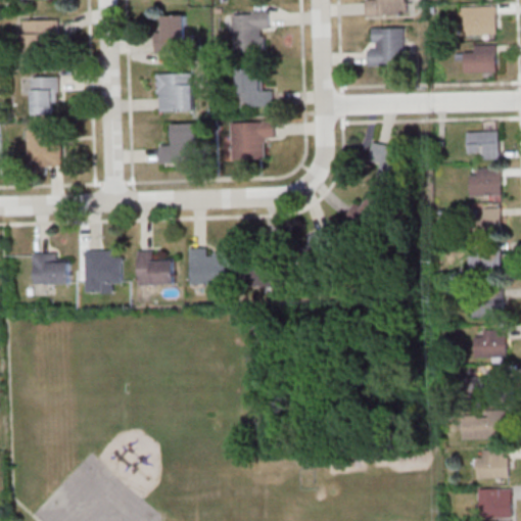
[(364,0),(365,17),(406,17),(405,0),(364,0)]
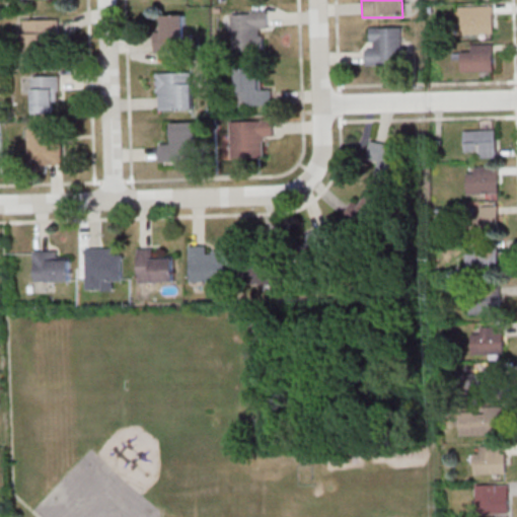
[(458,7),(458,34),(491,34),(491,7),(458,7)]
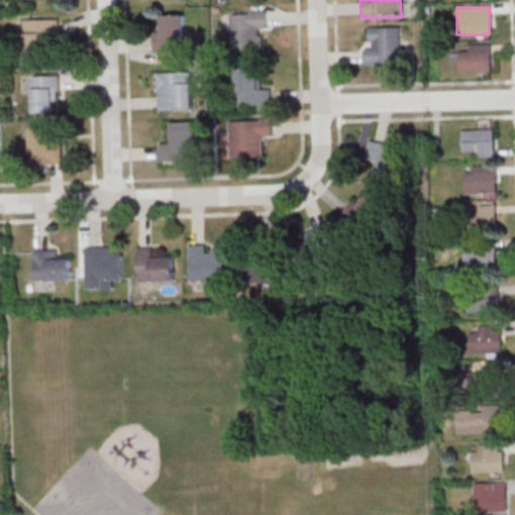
[(264,11),(229,11),(229,50),(264,50),(264,11)]
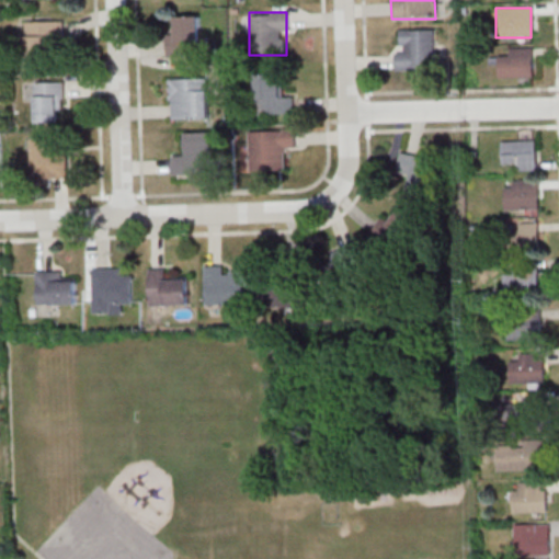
[(166,58),(198,58),(198,18),(175,18),(175,32),(166,32),(166,58)]
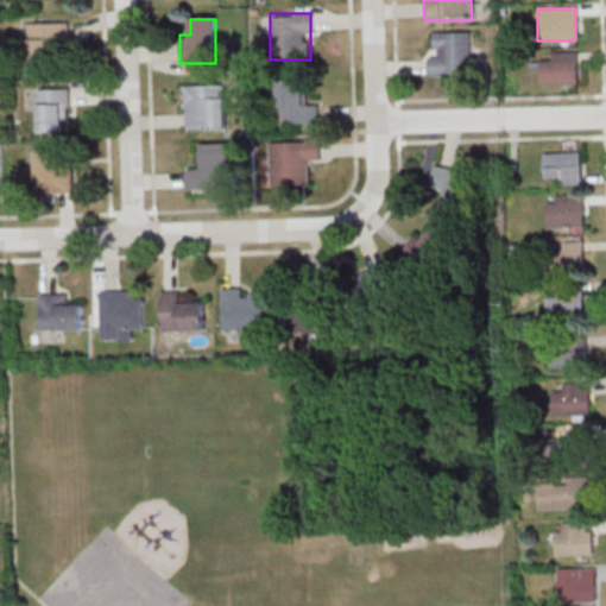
[(469,33),(428,33),(428,79),(469,79),(469,33)]
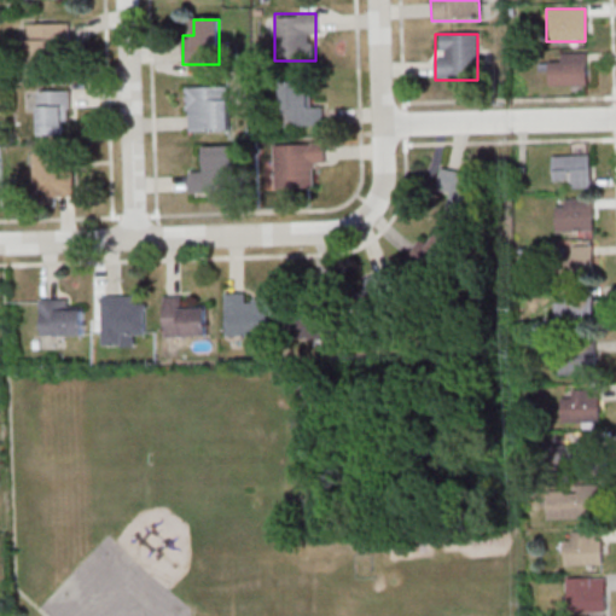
[(547,87),(585,87),(585,54),(559,54),(559,64),(547,64),(547,87)]
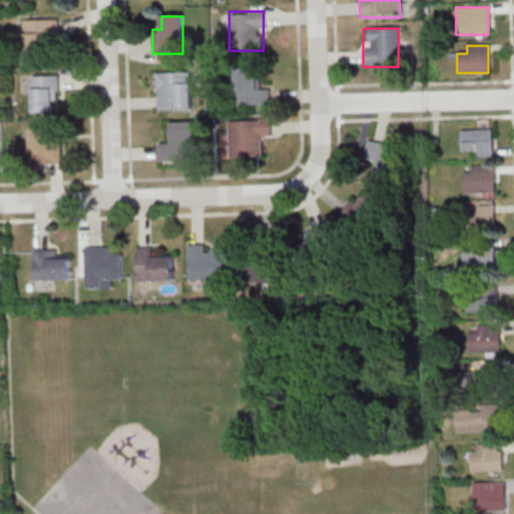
[(257,88),(257,69),(233,69),(233,107),(267,107),(267,88),(257,88)]
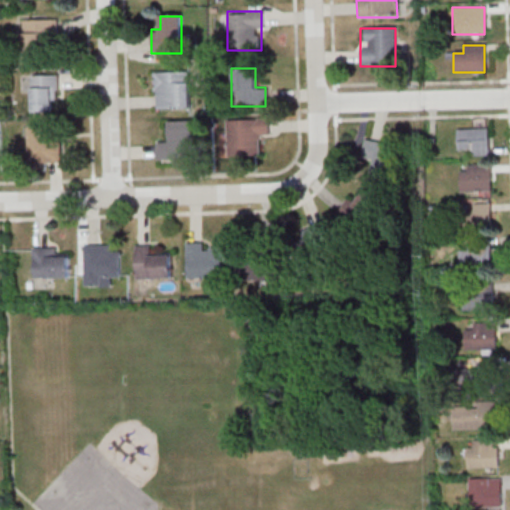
[(153,73),(154,110),(190,110),(190,72),(153,73)]
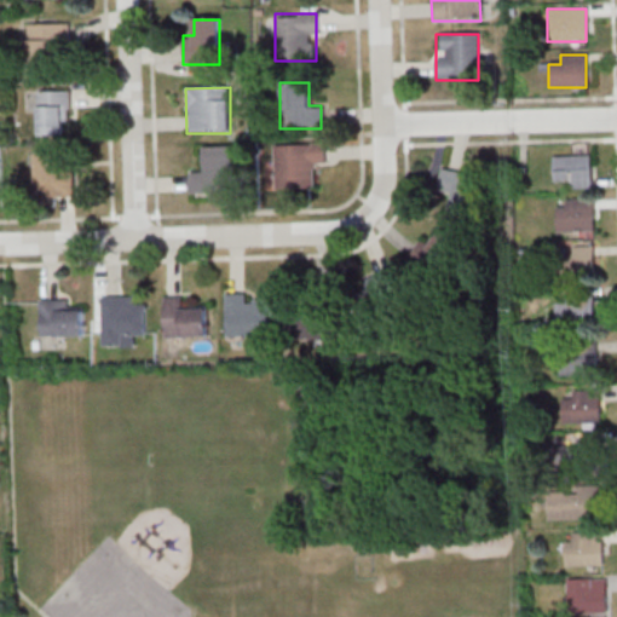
[(38,137),(70,137),(70,92),(38,92),(38,137)]
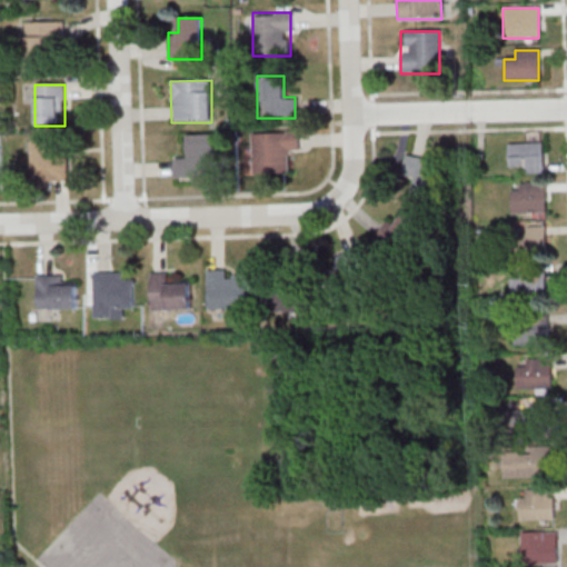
[(251,135),(297,132),(297,150),(286,151),(287,175),(252,176),(251,135)]
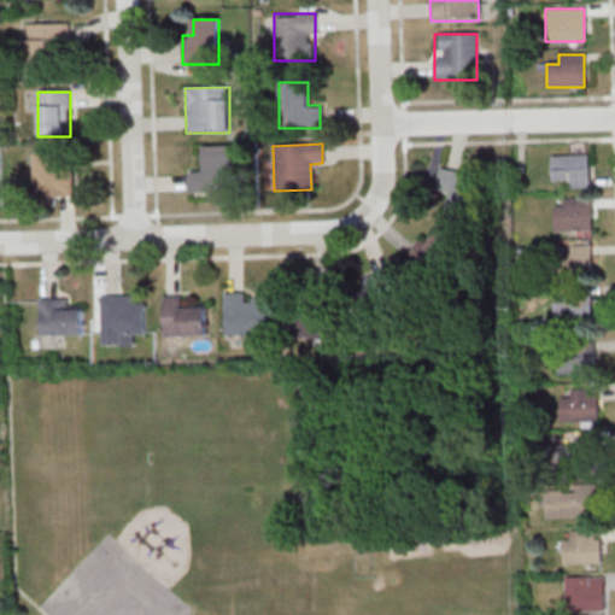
[(188,194),(235,194),(235,146),(200,146),(200,170),(188,170),(188,194)]
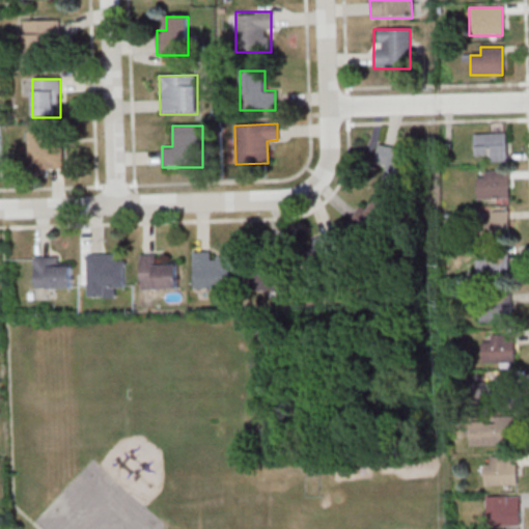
[(52,142),(52,133),(30,133),(30,170),(62,170),(62,142),(52,142)]
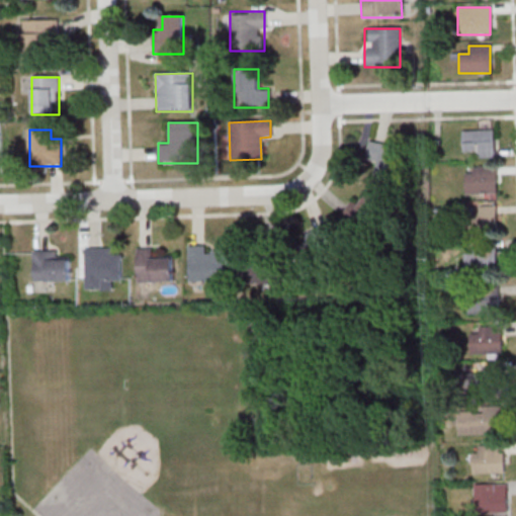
[(462,132),(462,158),(493,158),(493,132),(462,132)]
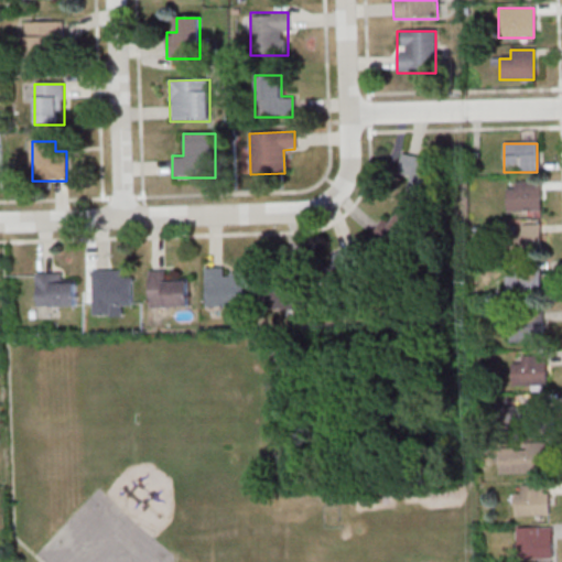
[(407,200),(428,203),(435,161),(401,154),(398,176),(410,179),(407,200)]
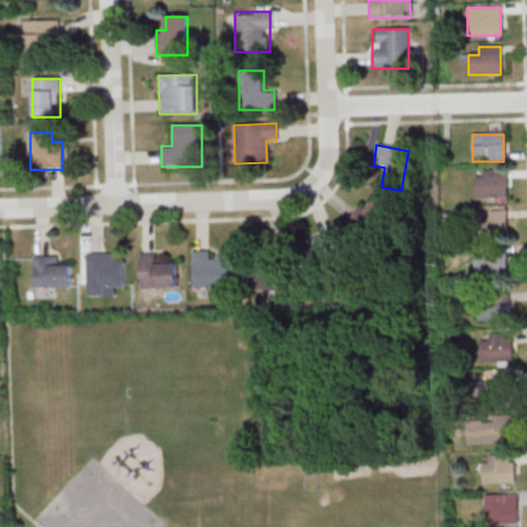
[(505,171),(474,171),(474,197),(505,197),(505,171)]
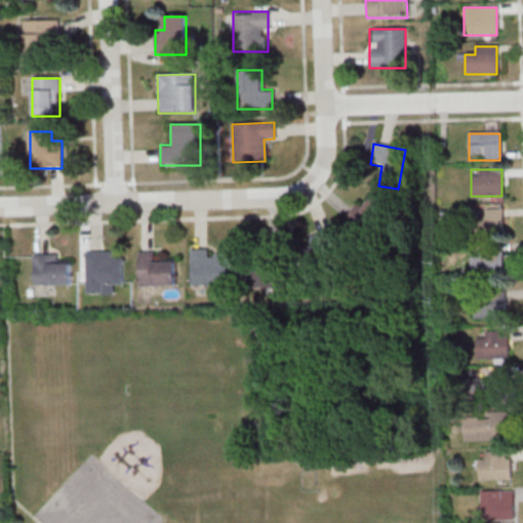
[(347,222),(363,237),(390,209),(373,193),(347,222)]
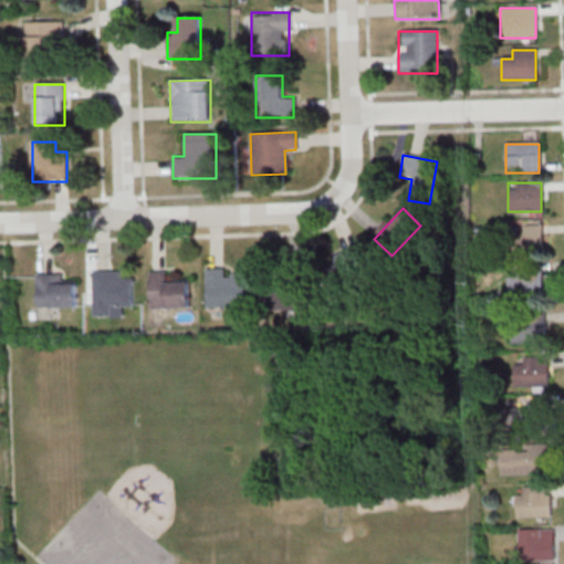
[(542,250),(543,228),(519,227),(519,249),(542,250)]
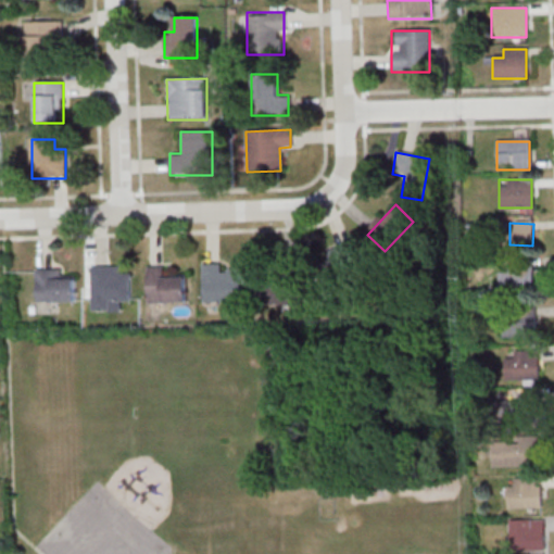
[(242,304),(242,266),(202,266),(202,304),(242,304)]
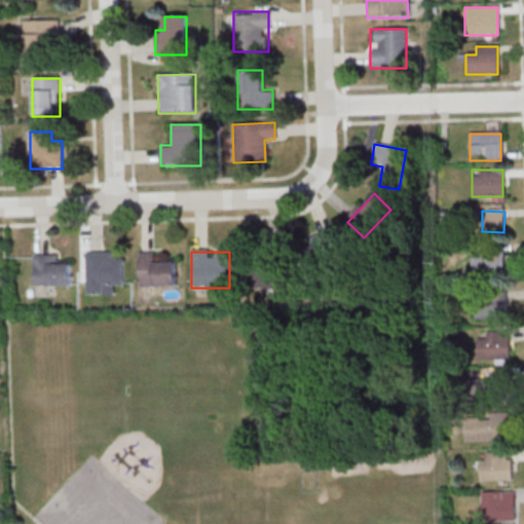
[(85,253),(86,295),(112,294),(112,286),(123,286),(122,260),(113,260),(113,253),(85,253)]
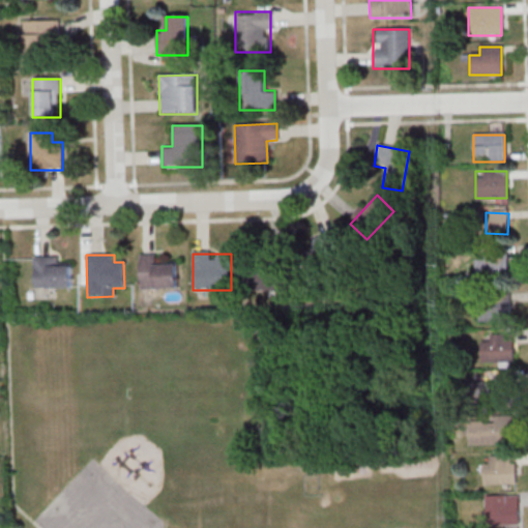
[(140,290),(178,290),(178,266),(157,266),(157,255),(140,255),(140,290)]
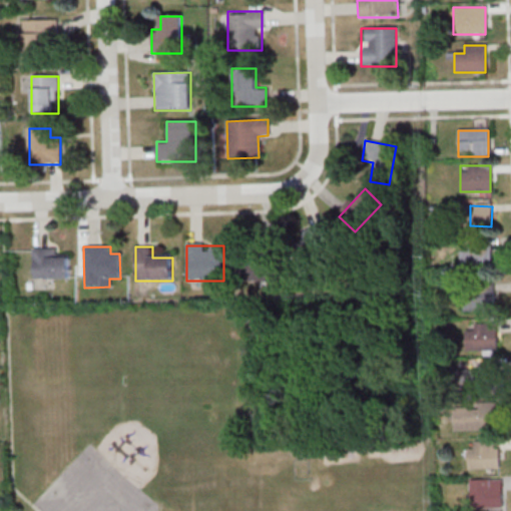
[(491,269),(491,246),(460,246),(460,269),(491,269)]
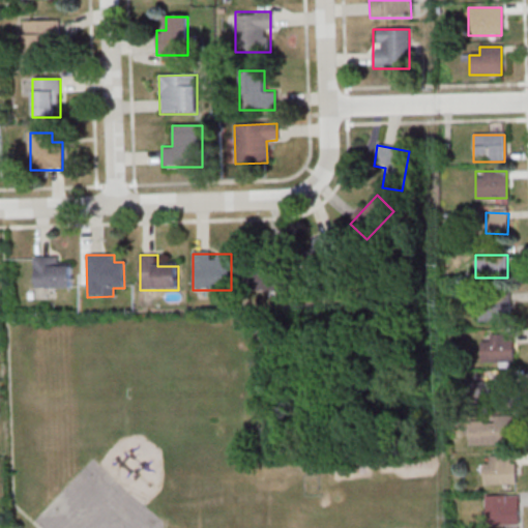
[(33,258),(34,289),(71,288),(71,264),(58,264),(57,258),(33,258)]
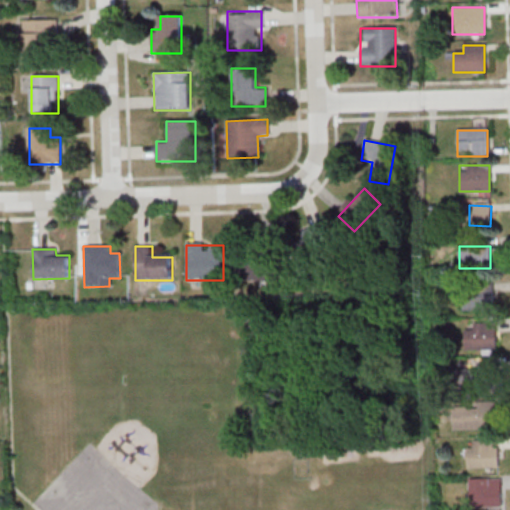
[(239,256),(239,282),(277,282),(277,256),(239,256)]
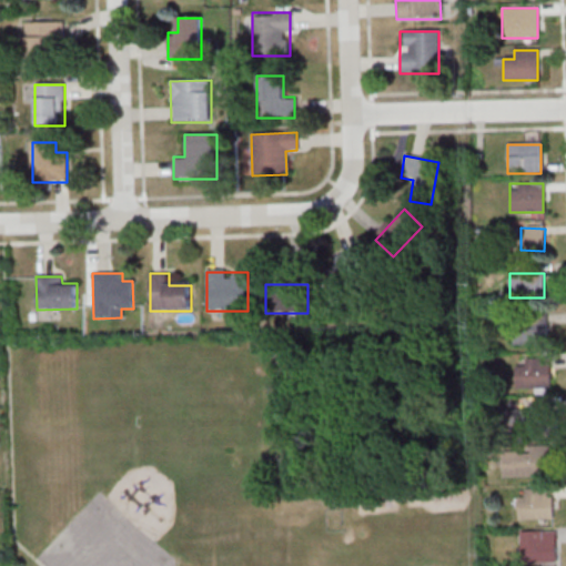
[(545,316),(514,316),(514,345),(545,345),(545,316)]
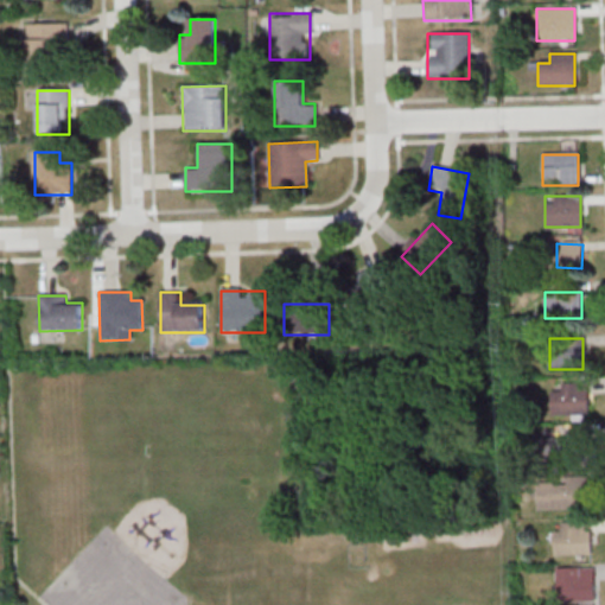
[(551,419),(586,419),(586,386),(551,386),(551,419)]
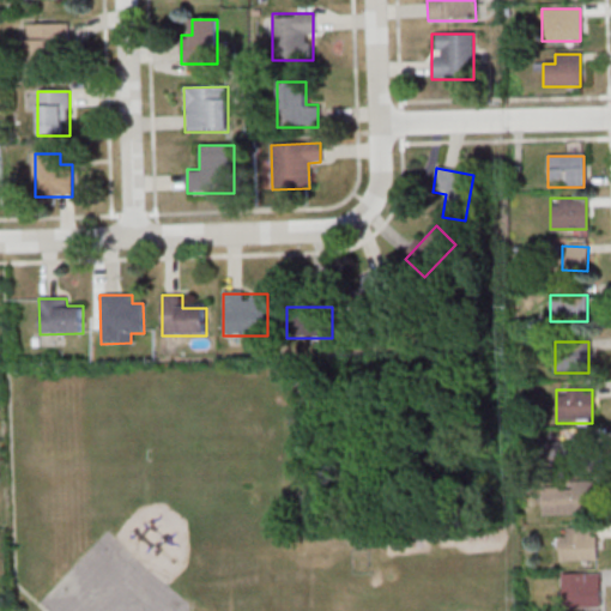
[(545,446),(545,475),(585,475),(585,435),(557,435),(557,446),(545,446)]
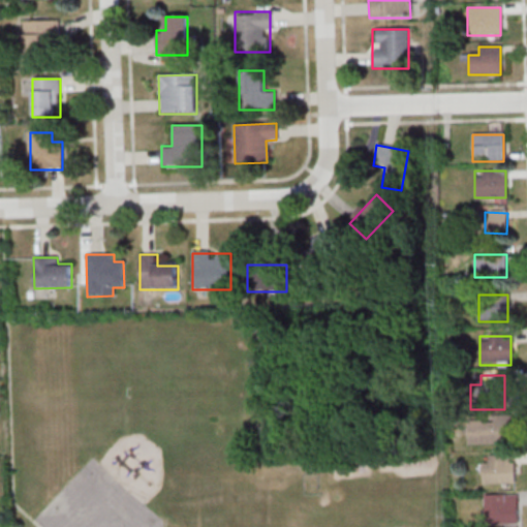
[(512,415),(491,415),(491,424),(467,424),(467,444),(512,444),(512,415)]
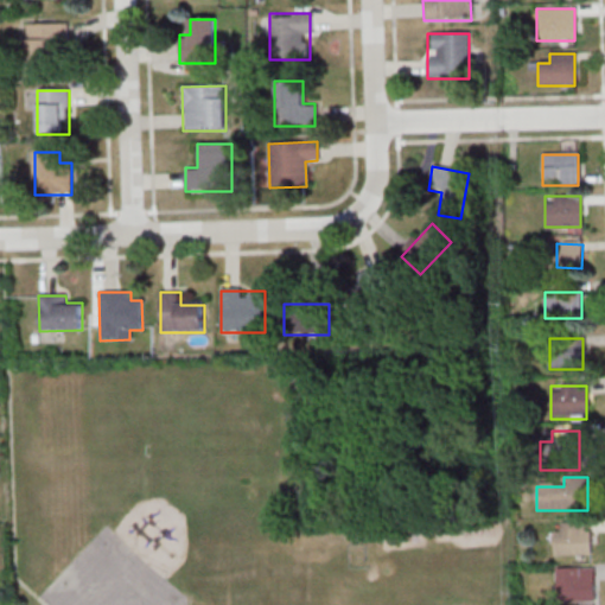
[(590,524),(554,524),(554,556),(590,556),(590,524)]
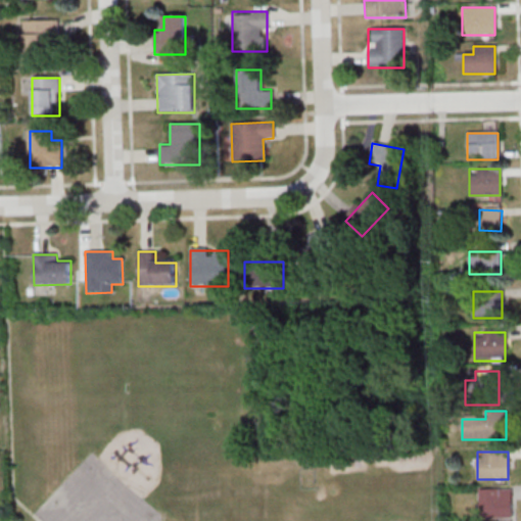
[(480,490),(480,519),(511,519),(511,490),(480,490)]
